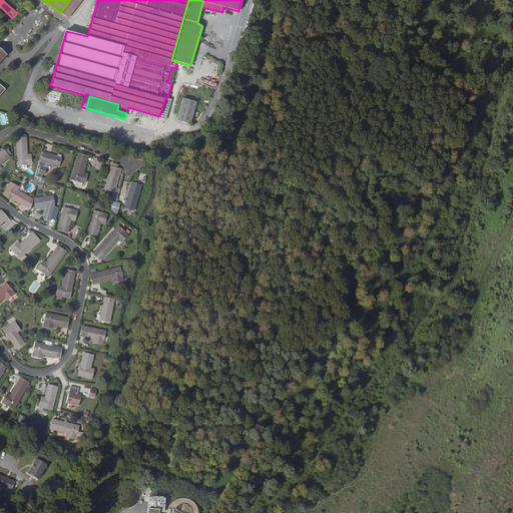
[(168,98),(167,98),(165,97),(159,116),(128,107),(127,110),(159,118),(162,119),(168,98)]
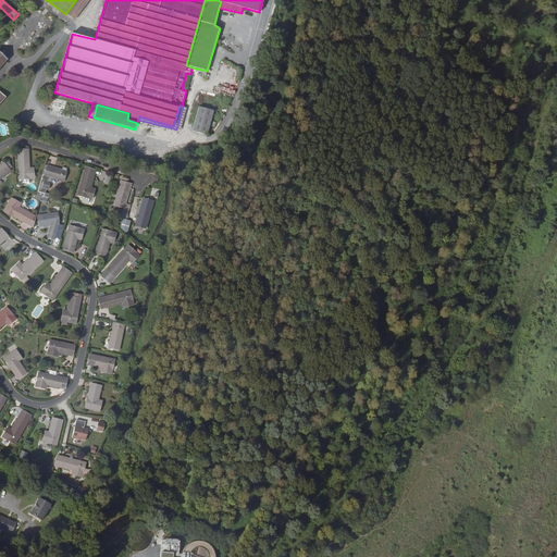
[(207,135),(213,111),(198,107),(192,131),(207,135)]
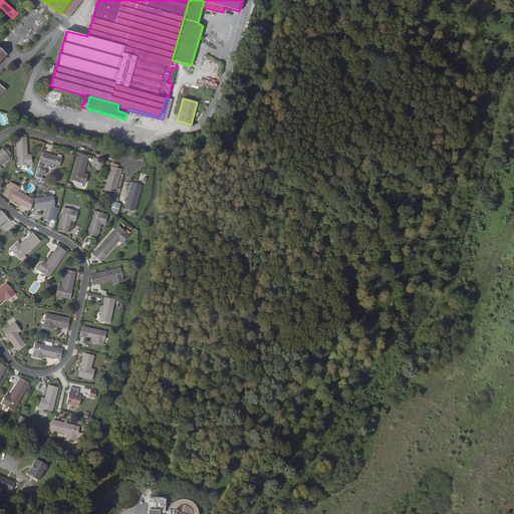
[(27,158),(27,156),(26,138),(16,139),(17,166),(31,165),(31,157),(27,158)]
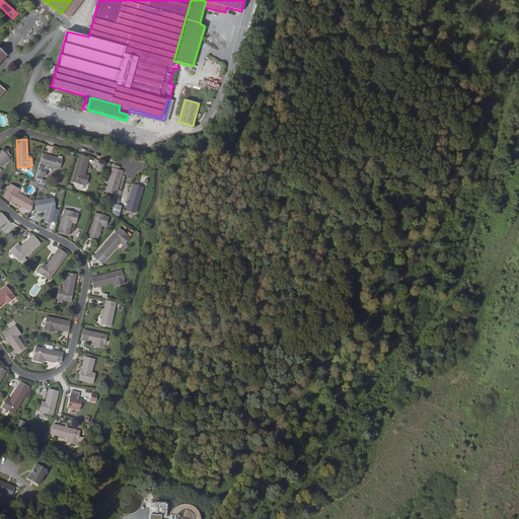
[(6,150),(4,152),(3,151),(0,153),(0,171),(1,170),(0,168),(0,166),(9,159),(8,158),(11,156),(6,150)]
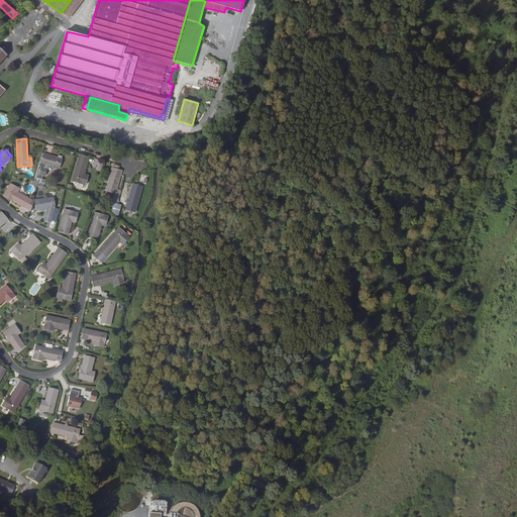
[(45,165),(59,169),(62,159),(43,153),(41,162),(39,162),(34,178),(41,180),(42,176),(44,176),(45,169),(44,169),(45,165)]
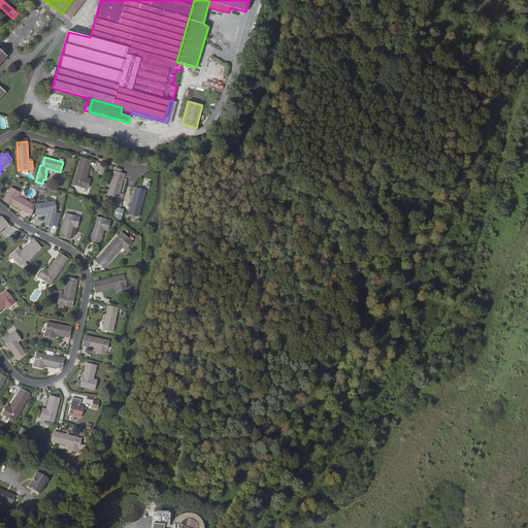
[(86,180),(86,178),(91,161),(80,159),(73,185),(87,189),(89,182),(86,180)]
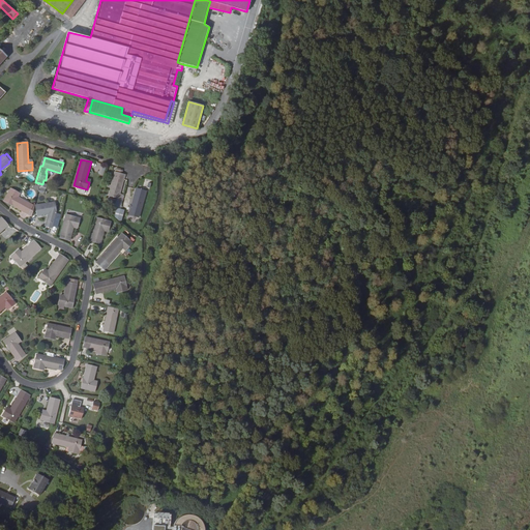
[(115,172),(111,185),(111,188),(109,195),(118,198),(118,201),(120,202),(122,195),(119,195),(125,175),(115,172)]
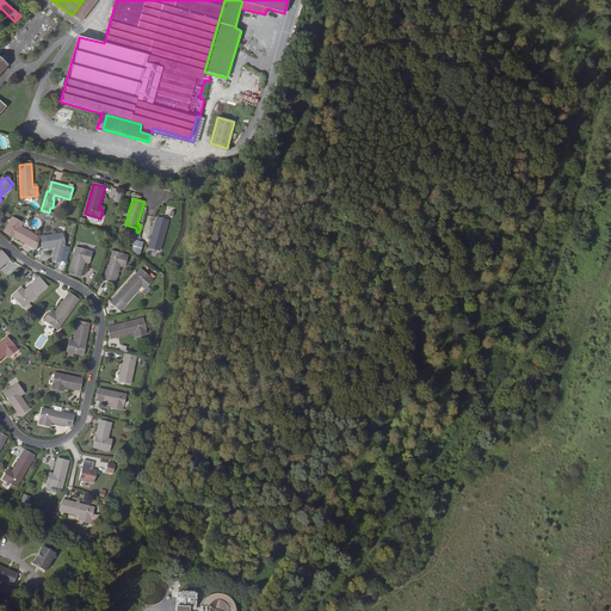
[(38,236),(20,227),(23,223),(12,217),(5,232),(32,247),(38,236)]
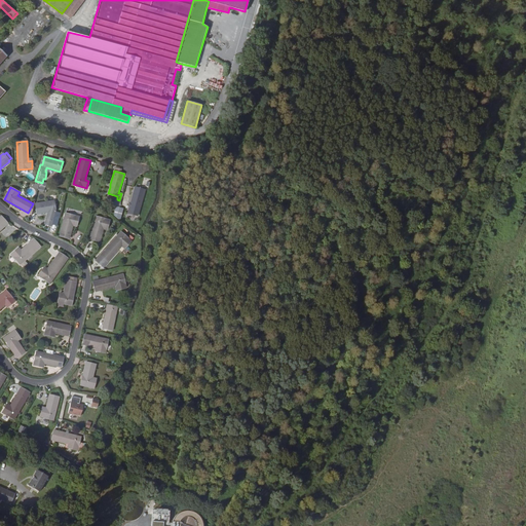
[(145,190),(136,187),(127,214),(138,216),(145,190)]
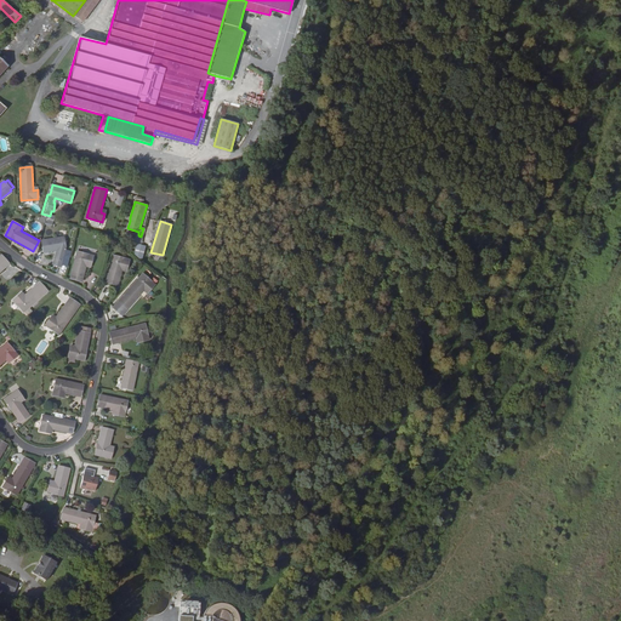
[(41,240),(44,252),(57,250),(55,263),(62,268),(66,249),(64,238),(41,240)]
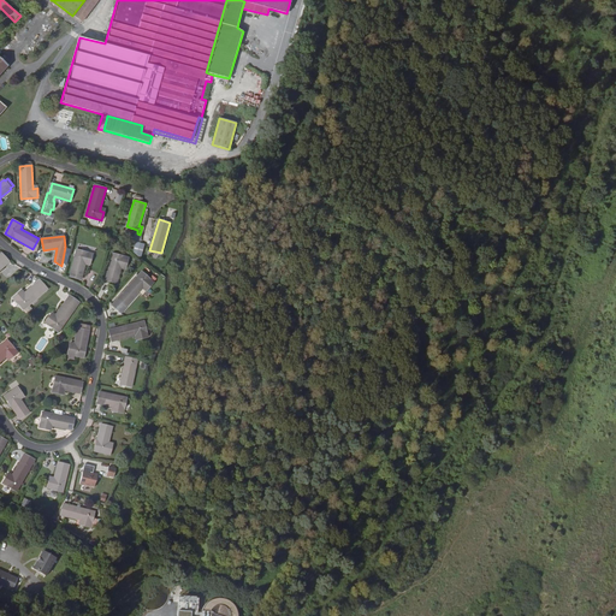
[(86,262),(90,262),(93,254),(76,250),(70,277),(82,279),(86,265),(86,262)]
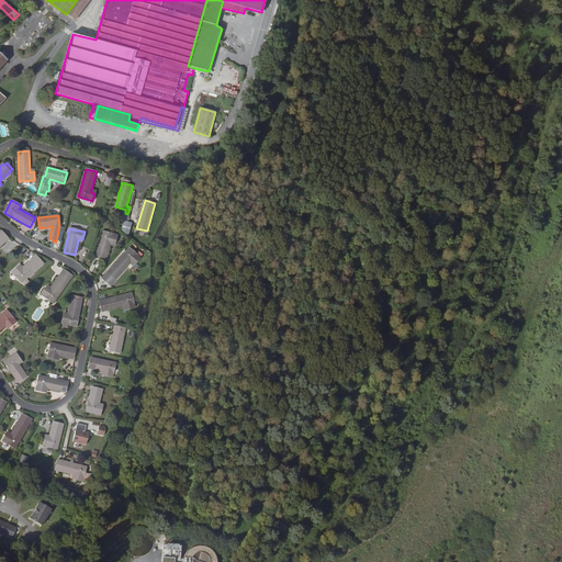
[(107,258),(110,245),(111,243),(114,244),(116,235),(102,232),(96,256),(107,258)]
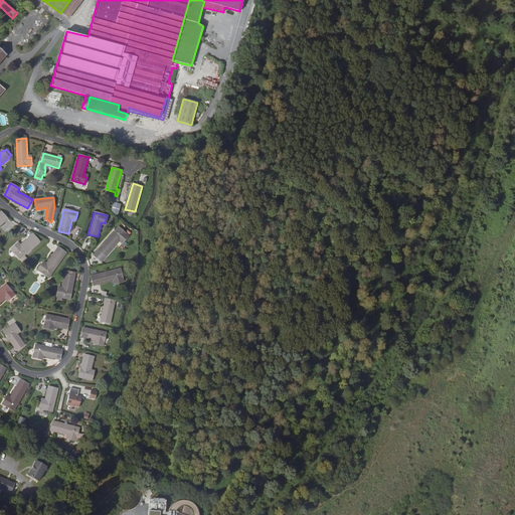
[(121,239),(124,241),(129,236),(118,227),(94,254),(101,262),(119,241),(121,239)]
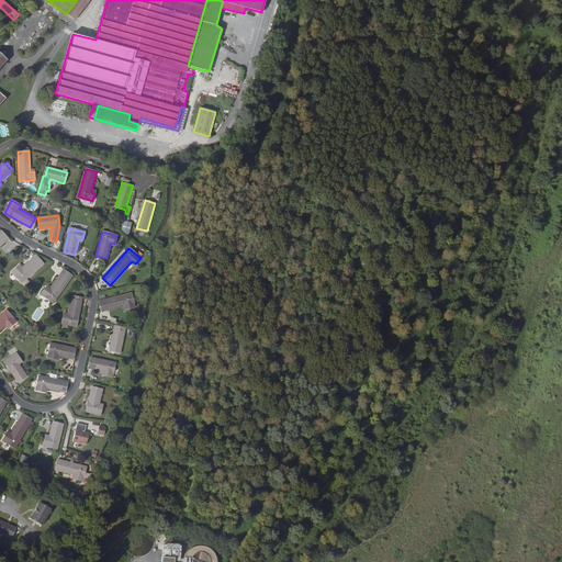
[(18,266),(12,271),(22,283),(43,263),(36,256),(22,268),(21,269),(18,266)]
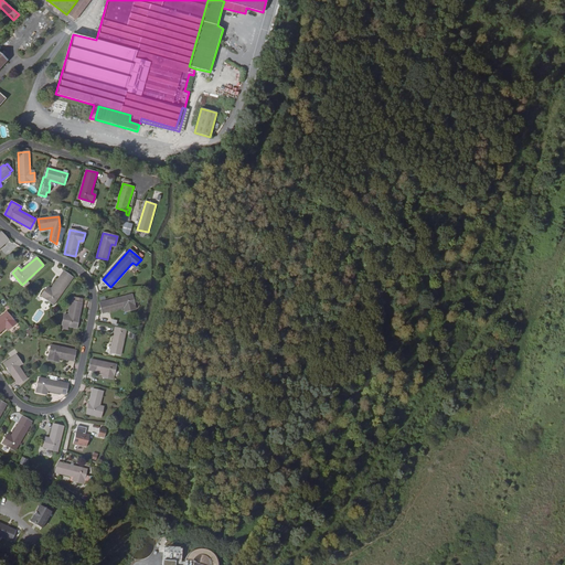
[(50,291),(46,289),(41,296),(53,305),(73,278),(64,272),(51,289),(50,291)]
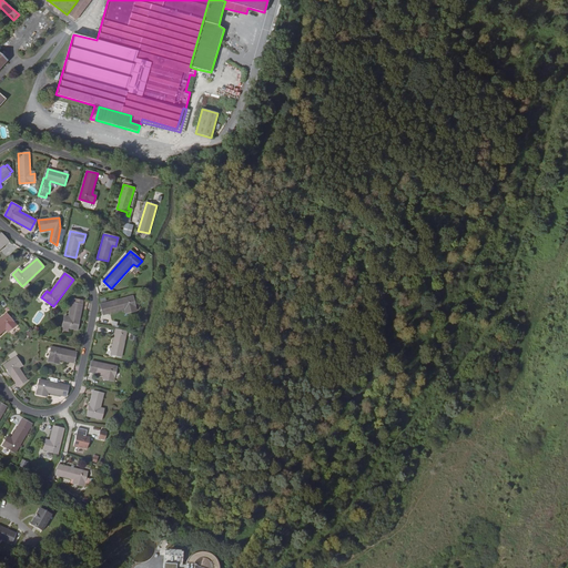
[(128,310),(128,313),(137,311),(132,296),(100,304),(100,305),(103,314),(124,310),(128,310)]
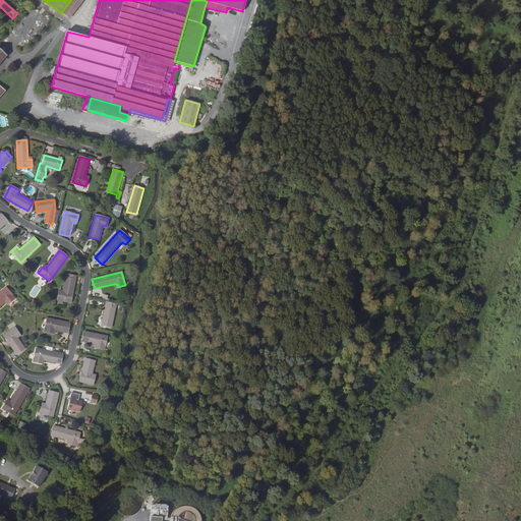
[(58,300),(63,301),(70,302),(76,276),(67,274),(64,291),(59,290),(57,300),(58,300)]
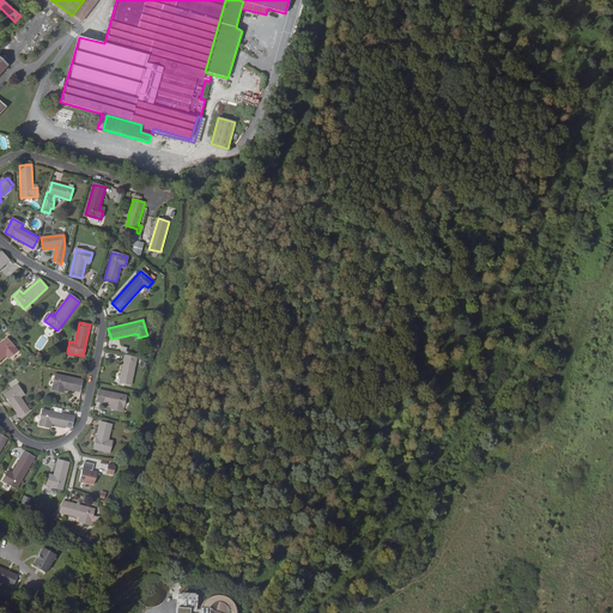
[(7,353),(11,357),(18,351),(7,339),(0,344),(0,359),(6,356),(7,353)]
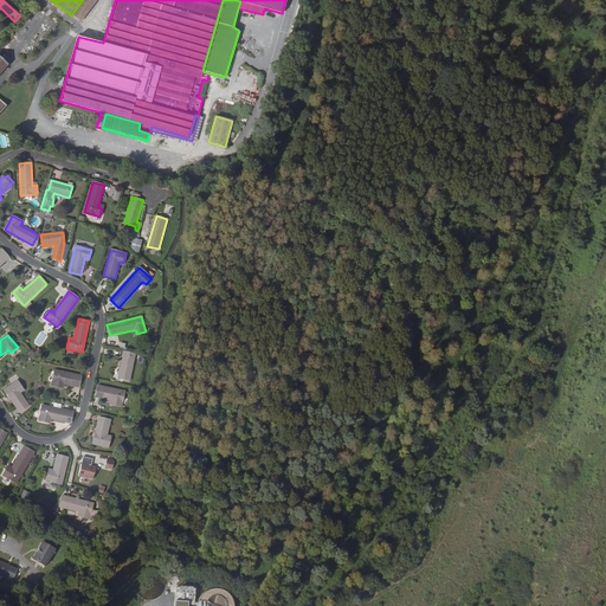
[(135,354),(123,352),(118,378),(129,380),(135,354)]
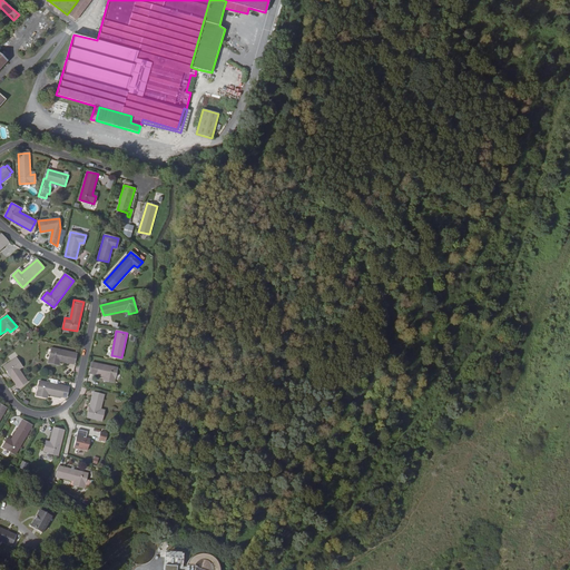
[(58,361),(60,361),(74,364),(77,353),(52,349),(48,363),(57,365),(58,361)]
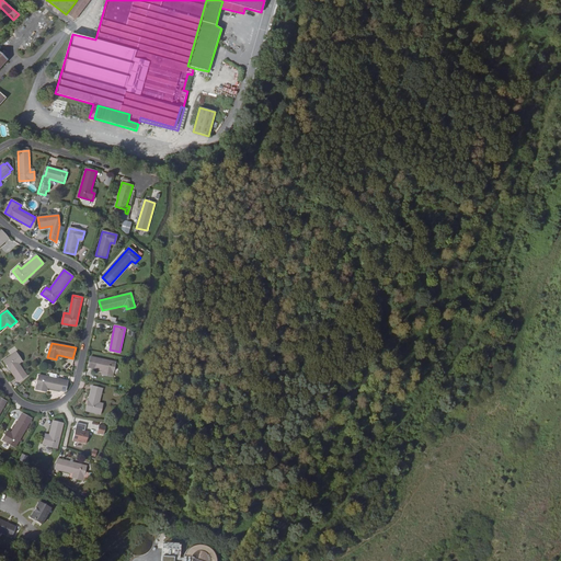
[(8,367),(10,370),(18,381),(26,376),(19,364),(22,362),(15,353),(3,361),(8,367)]
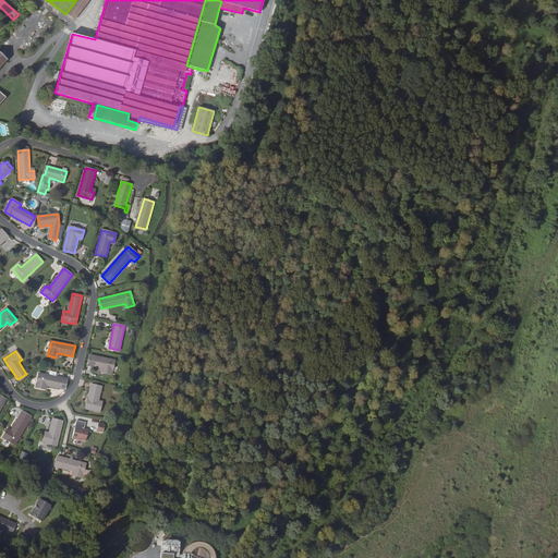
[(87,365),(101,368),(104,370),(102,373),(111,375),(114,361),(91,355),(87,365)]
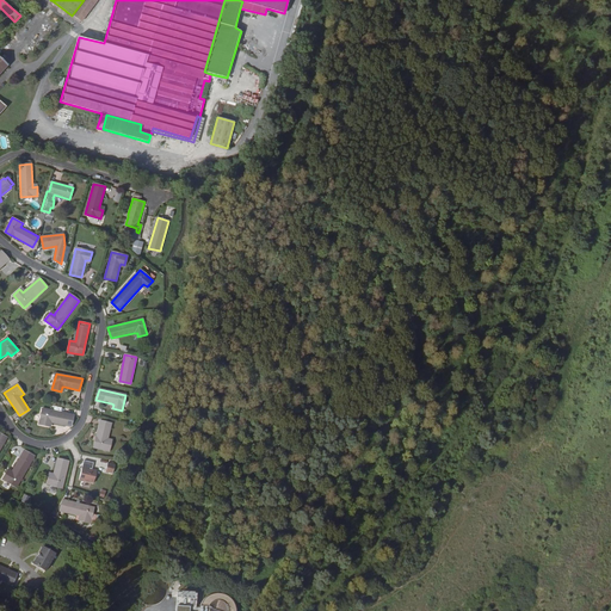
[(38,425),(48,426),(49,421),(51,423),(71,427),(74,415),(43,408),(38,425)]
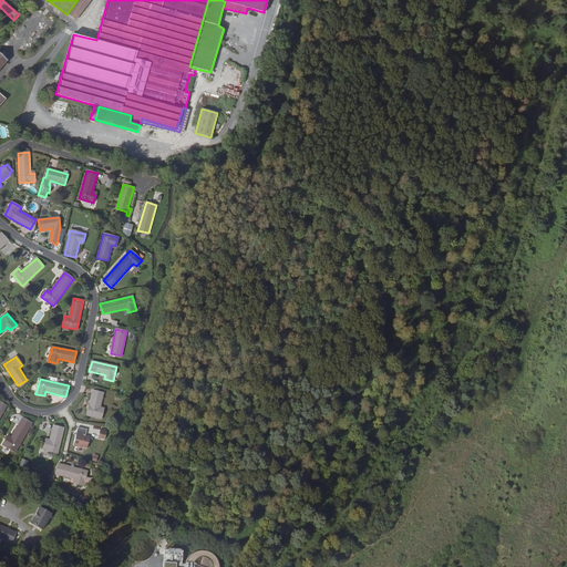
[(101,419),(103,410),(100,410),(100,408),(103,393),(93,391),(86,415),(101,419)]
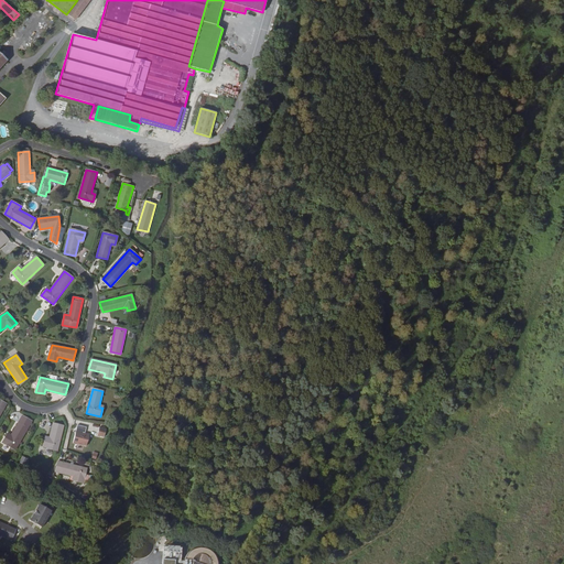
[(10,437),(7,435),(2,443),(15,449),(32,421),(22,415),(11,435),(10,437)]
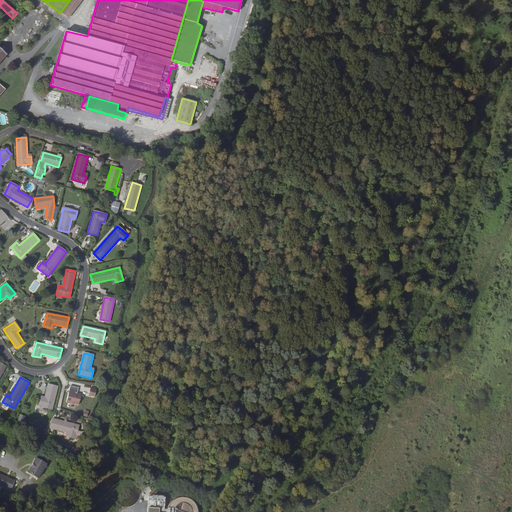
[(44,399),(41,398),(39,406),(52,409),(57,387),(48,384),(45,397),(44,399)]
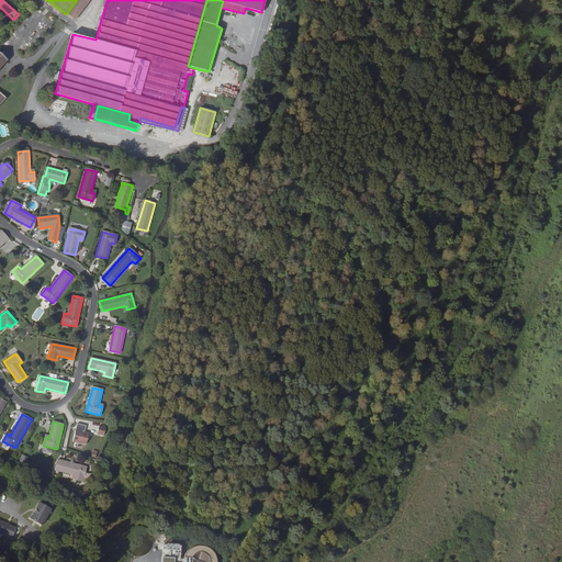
[(76,429),(72,441),(86,445),(89,433),(76,429)]
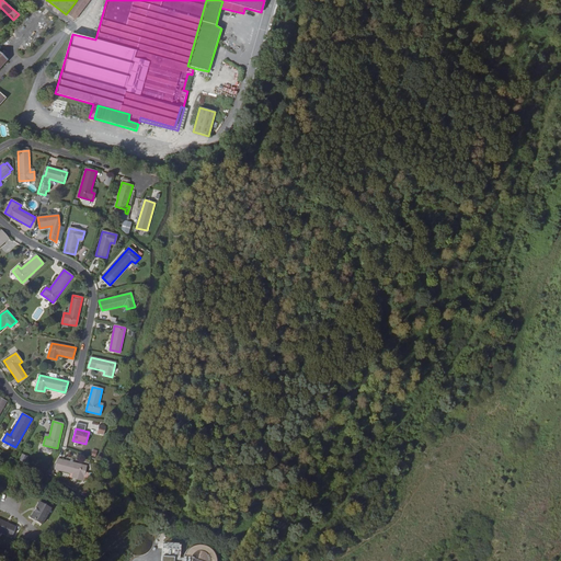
[(82,480),(87,466),(57,458),(58,459),(55,469),(73,473),(72,478),(82,480)]
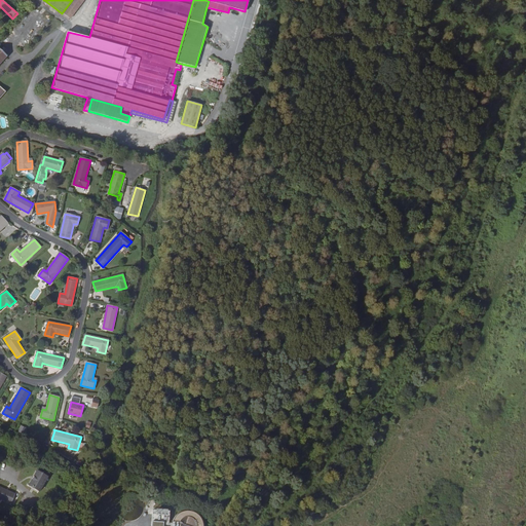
[(37,471),(29,485),(39,491),(40,488),(44,490),(50,479),(47,477),(37,471)]
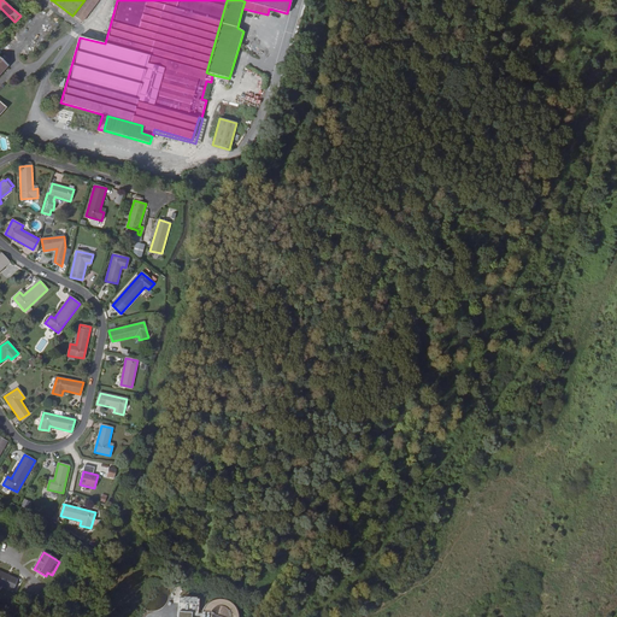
[(1,574),(0,576),(0,585),(12,592),(17,581),(3,574),(1,574)]
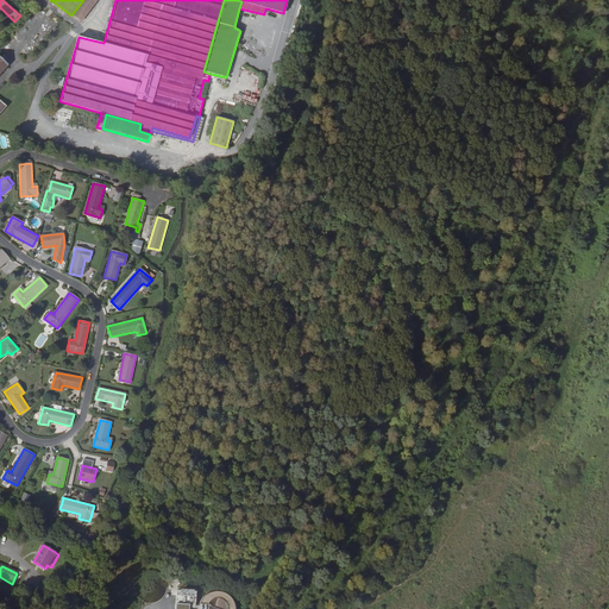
[(174,589),(171,608),(186,608),(186,607),(192,608),(193,590),(174,589)]
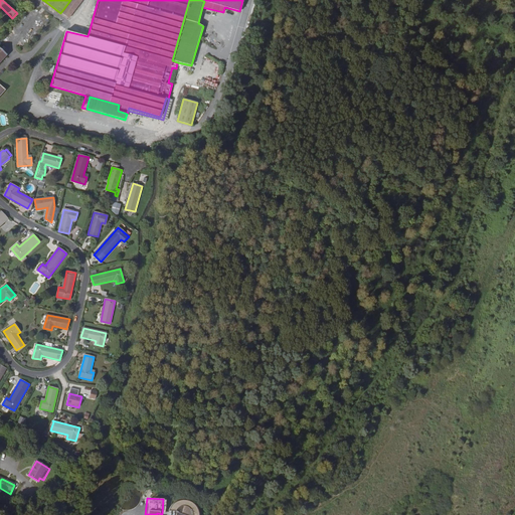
All buildings are outlined.
